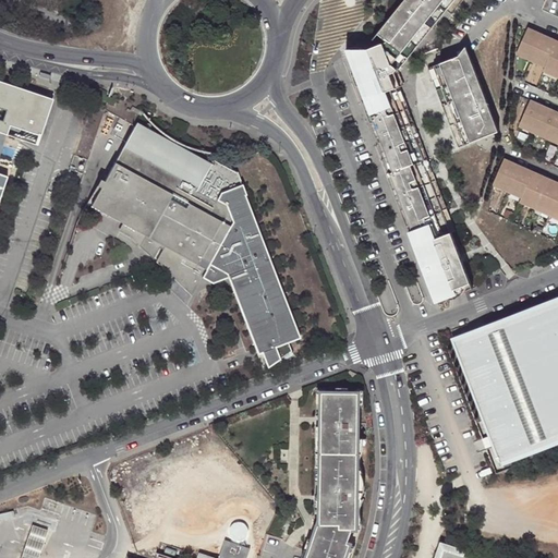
[(473,288),(451,232),(391,74),(393,72),(398,68),(392,64),(444,0),(404,0),(377,34),(387,41),(366,50),(365,49),(354,48),(347,50),(354,70),(356,70),(363,84),(368,98),(362,100),(390,173),(387,174),(415,246),(421,244),(428,265),(424,269),(437,302),(473,288)]
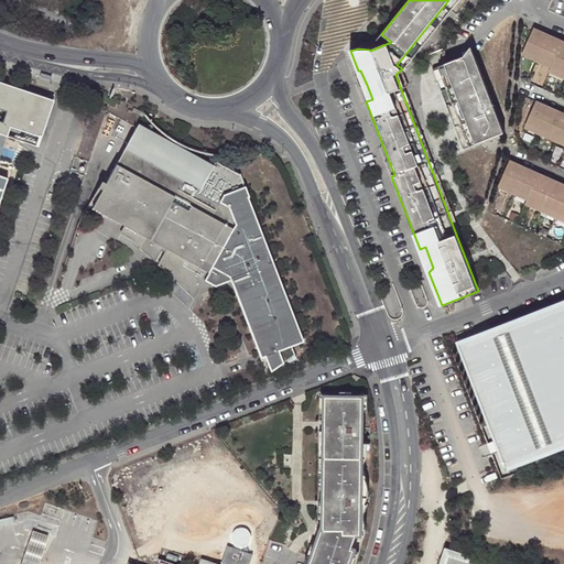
[(401,73),(458,0),(448,0),(397,65),(402,68),(398,73),(396,75),(456,235),(459,232),(403,87),(407,86),(401,73)]
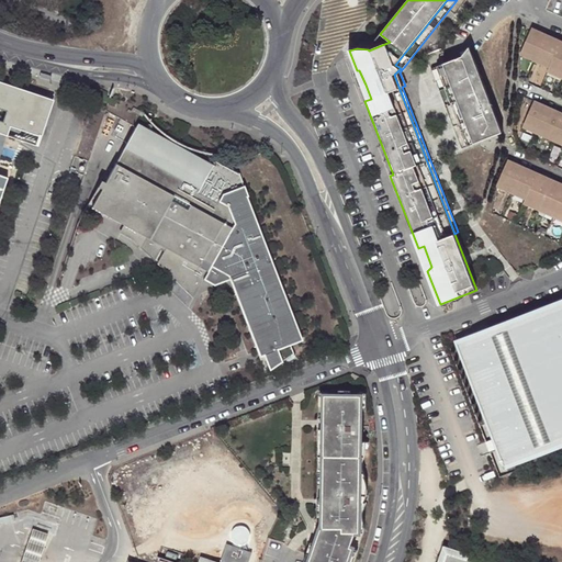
[(532,29),(523,51),(536,56),(543,34),(532,29)]
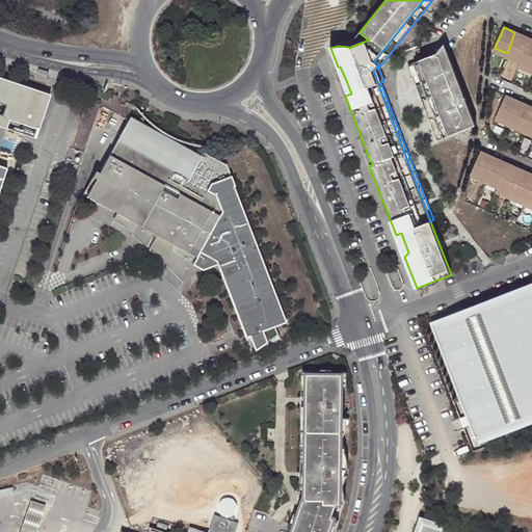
[(348,47),(349,48),(369,40),(360,32),(348,47)]
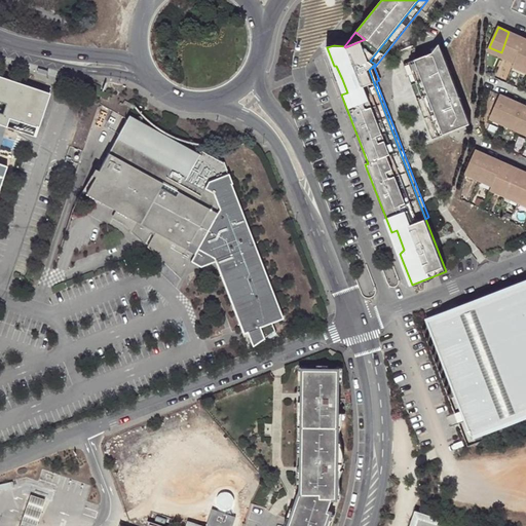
[(499,57),(502,52),(512,33),(509,32),(501,52),(499,57)]
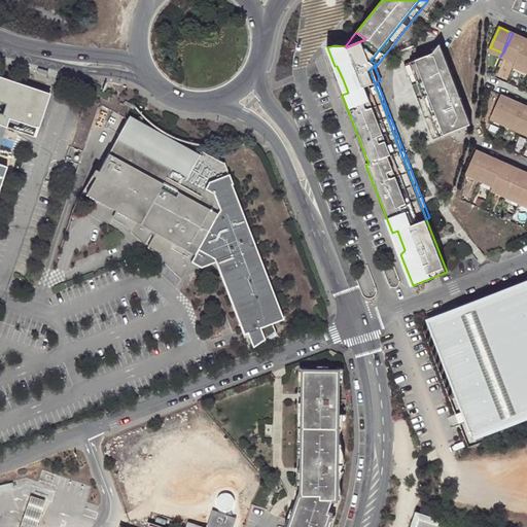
[(503,53),(518,60),(526,40),(513,33),(503,53)]
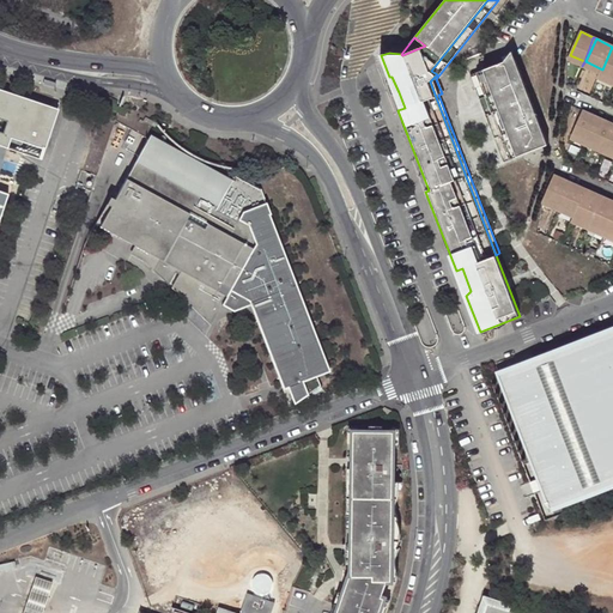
[(612,46),(612,47),(602,70),(600,74),(612,79),(612,46)]
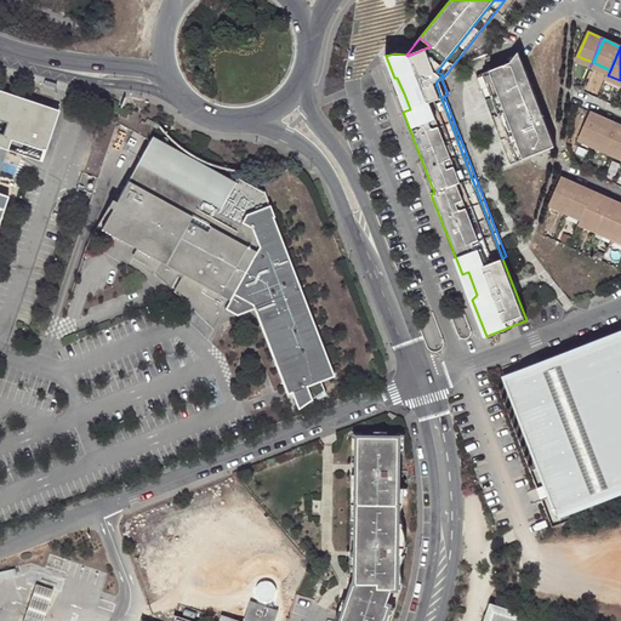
[(471,60),(471,63),(476,75),(484,73),(488,72),(489,53),(471,60)]
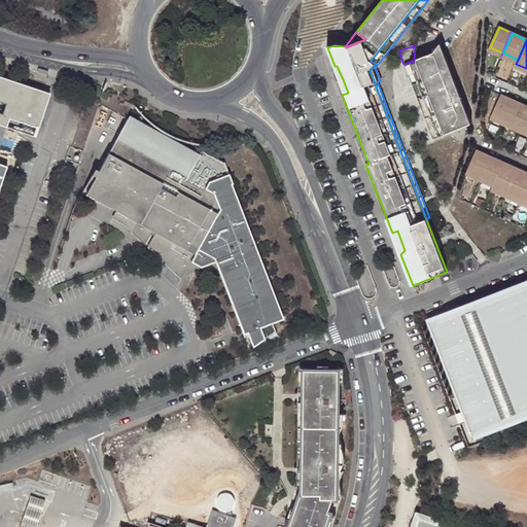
[(488,51),(500,57),(502,53),(490,47),(488,51)]
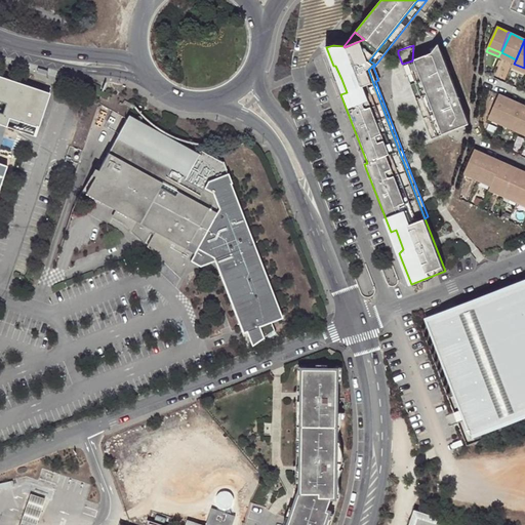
[(409,62),(414,74),(416,80),(422,94),(427,107),(430,114),(438,135),(469,123),(440,49),(412,61),(409,62)]
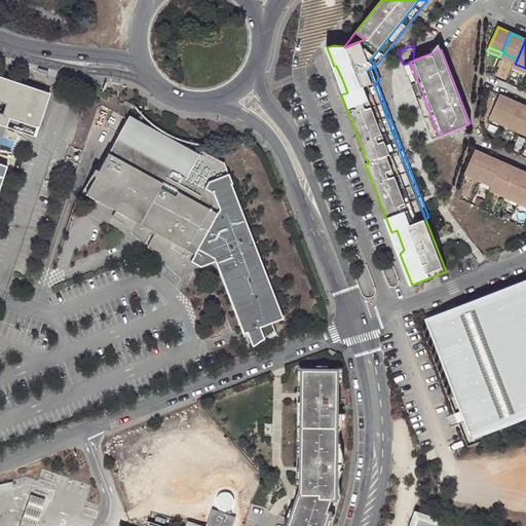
[(517,60),(502,52),(499,57),(515,64),(517,60)]
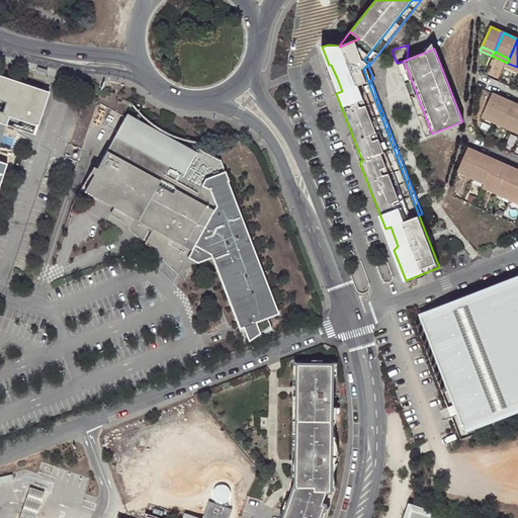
[(397,63),(402,75),(409,73),(404,61),(397,63)]
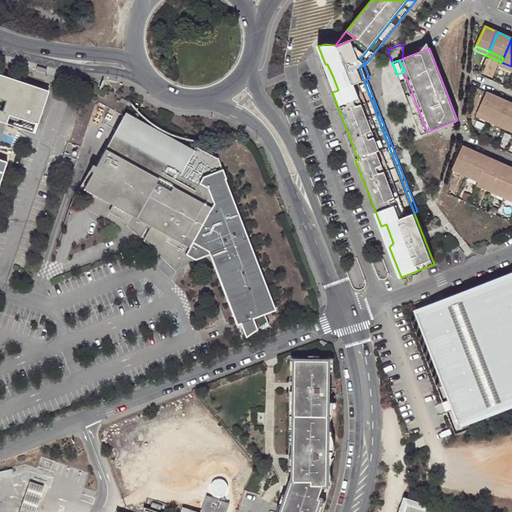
[(499,66),(511,72),(511,66),(501,62),(499,66)]
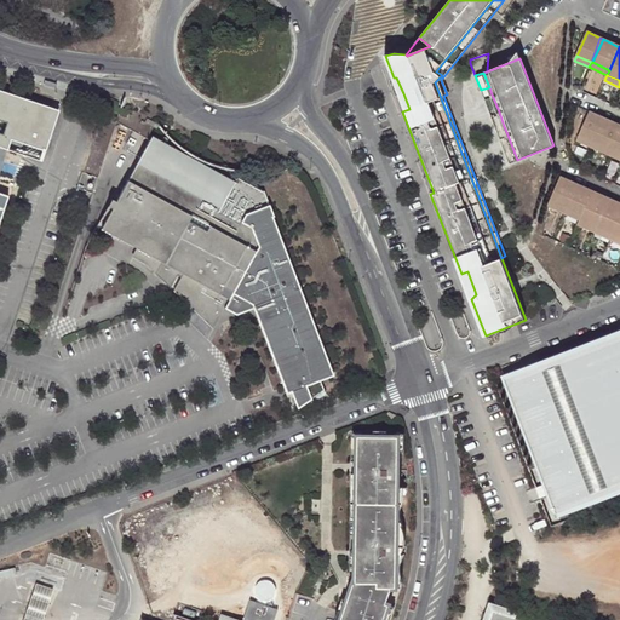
[(390,80),(396,96),(403,93),(396,78),(394,78),(390,80)]
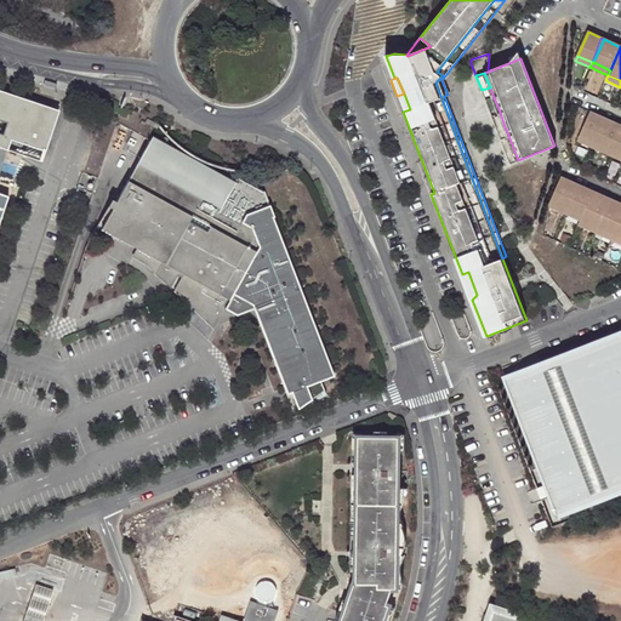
[(0,175),(9,146),(43,157),(58,104),(0,87),(0,175)]
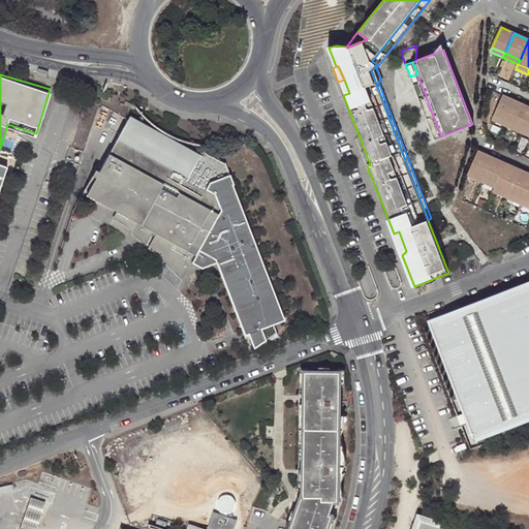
[(410,76),(412,83),(419,81),(417,74),(410,76)]
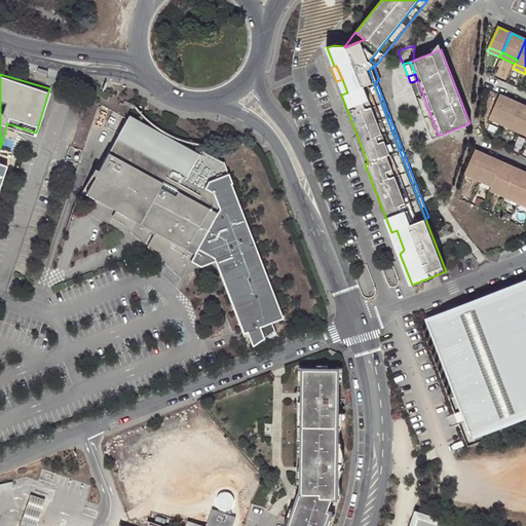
[(341,95),(347,92),(342,79),(336,81),(341,95)]
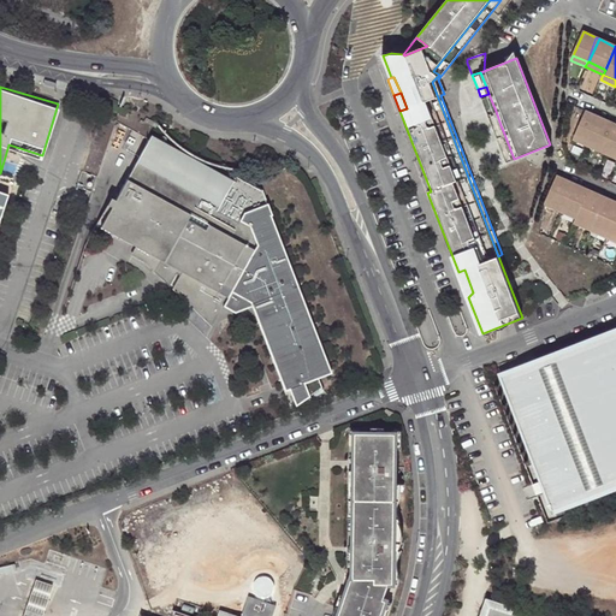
[(480,96),(487,114),(496,111),(489,94),(480,96)]
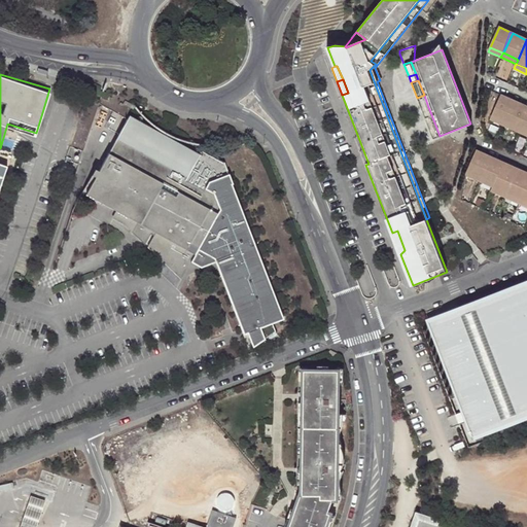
[(189,260),(181,256),(185,250),(194,254),(197,250),(213,258),(246,344),(276,331),(270,323),(283,318),(224,163),(202,149),(200,154),(130,115),(135,107),(136,106),(126,100),(125,102),(124,105),(121,103),(111,98),(108,97),(102,93),(90,86),(86,97),(98,103),(127,119),(98,172),(86,194),(117,211),(114,218),(125,223),(133,232),(139,220),(157,230),(147,247),(167,266),(172,256),(179,260),(173,272),(180,279),(189,260)]
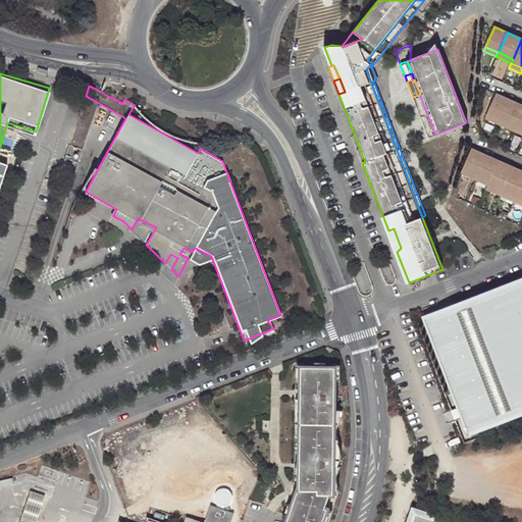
[(413,97),(418,109),(424,106),(420,94),(413,97)]
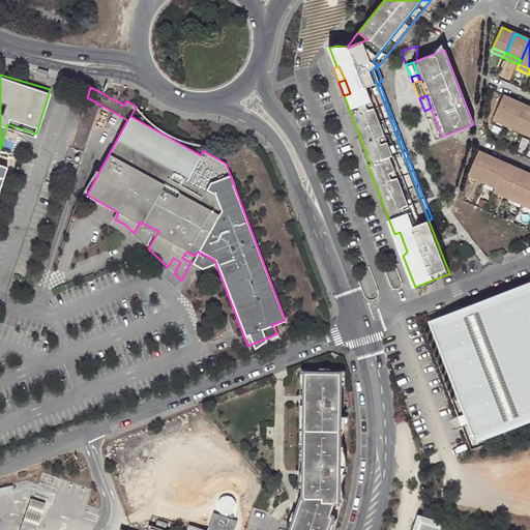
[(507,126),(518,101),(504,95),(494,120),(507,126)]
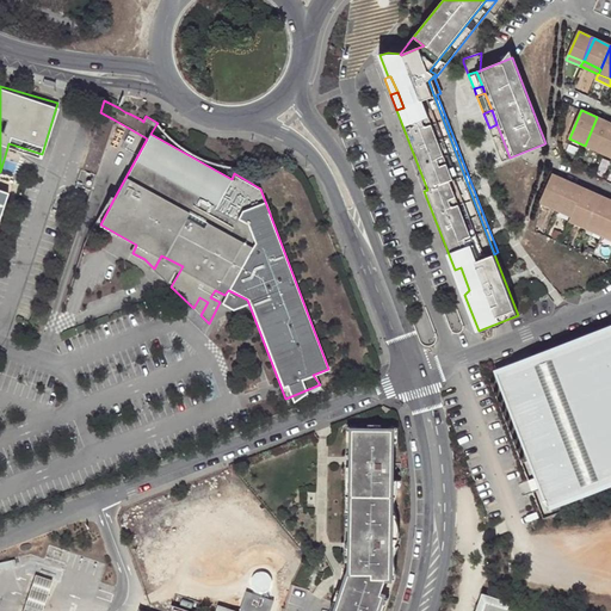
[(94,174),(96,176),(113,119),(100,112),(80,170),(94,174)]
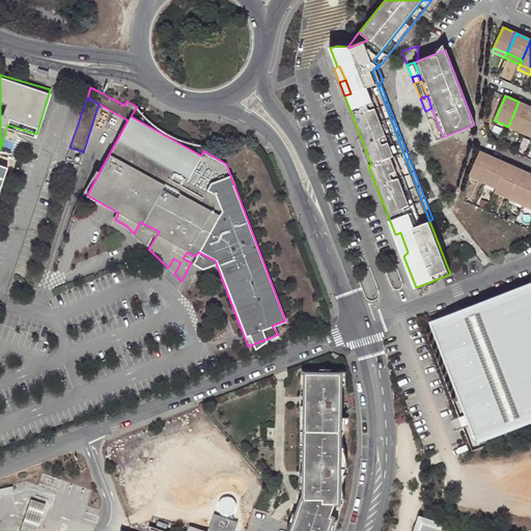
[(530,111),(530,107),(519,102),(508,127),(522,133),(530,111)]
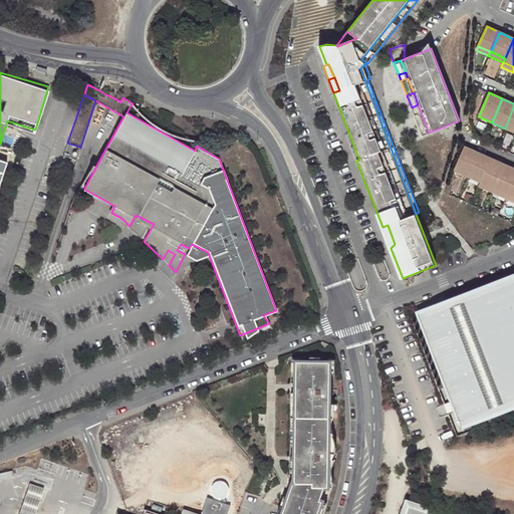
[(412,107),(414,114),(421,111),(418,104),(412,107)]
